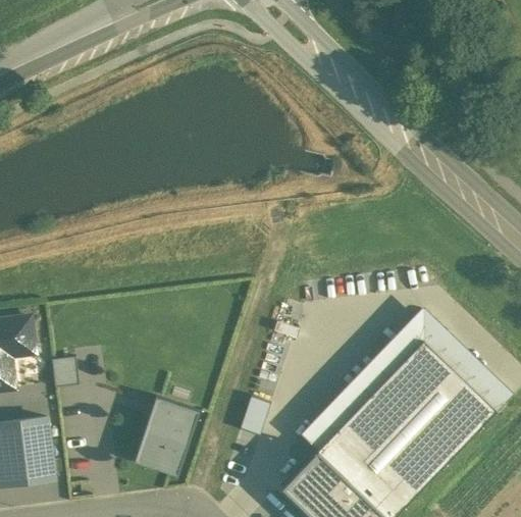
[(432,37),(426,46),(437,47),(432,37)]
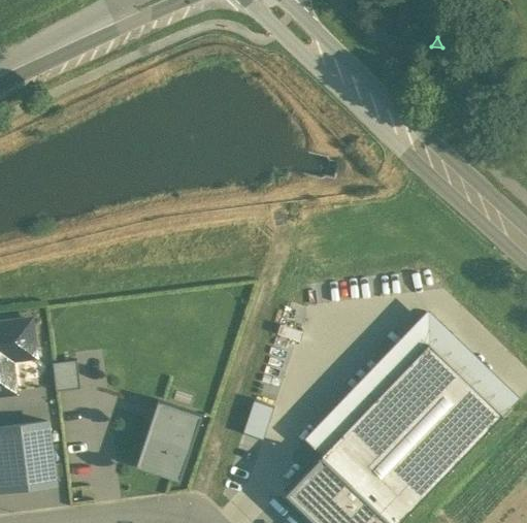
[(302,442),(320,459),(446,329),(427,312),(302,442)]
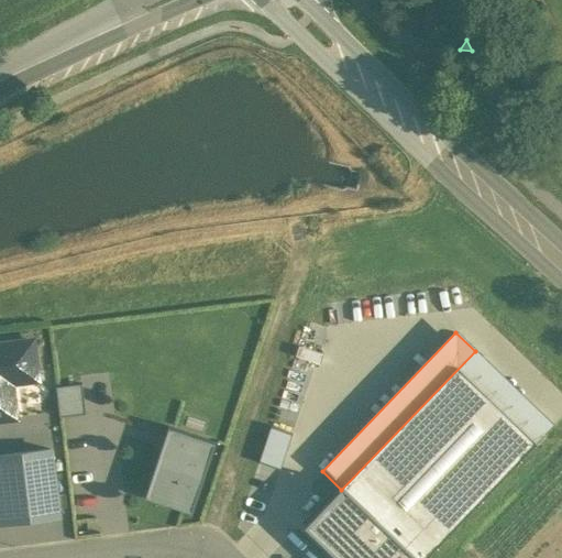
[(32,346),(0,349),(0,396),(11,395),(11,387),(36,384),(32,346)]
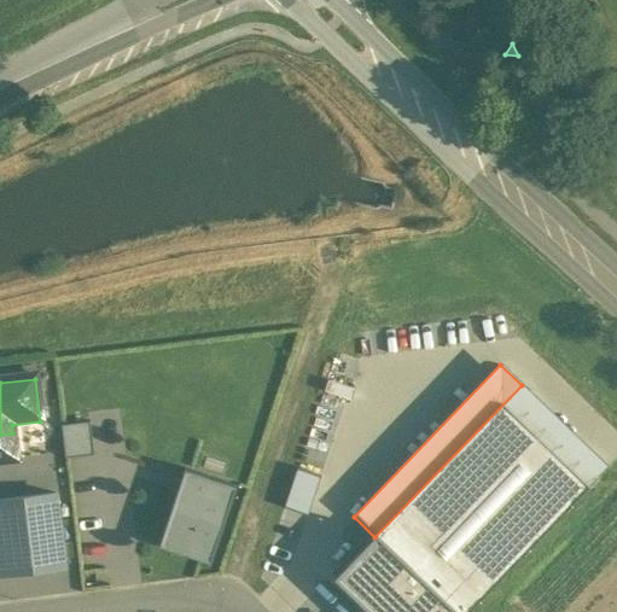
[(471,611),(609,468),(522,385),(374,537),(333,580),(366,611),(471,611)]
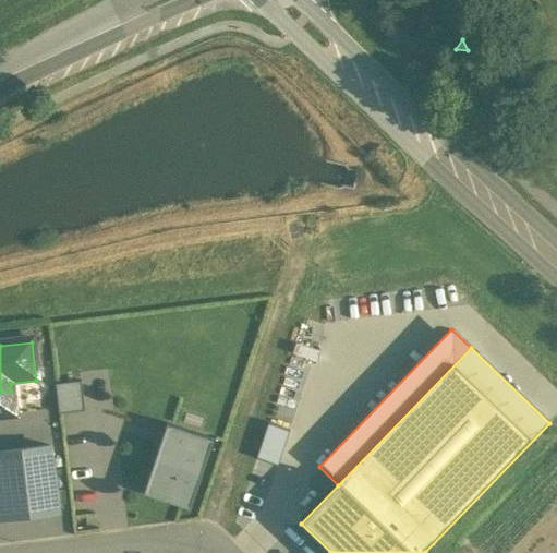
[(59,418),(85,416),(81,385),(56,388),(59,418)]
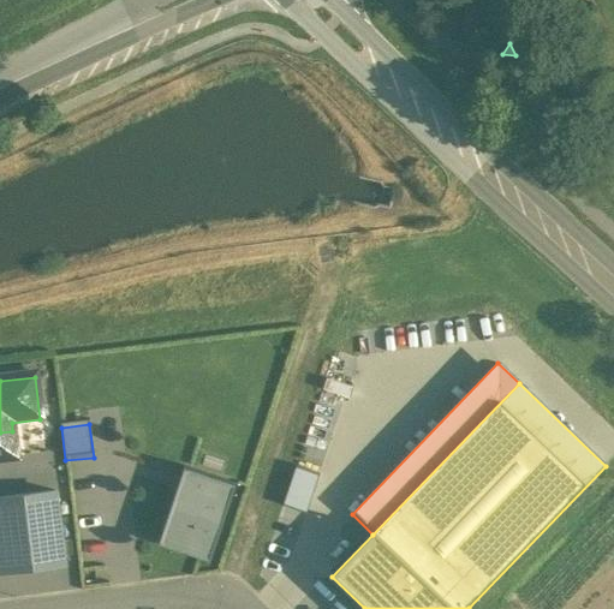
[(12,431),(0,433),(0,463),(17,461),(12,431)]
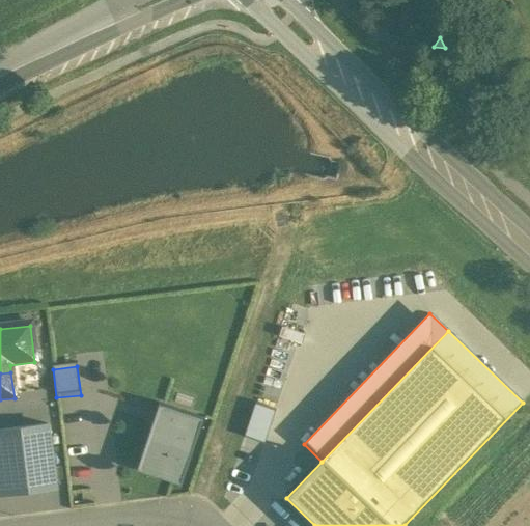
[(150,428),(136,472),(180,488),(203,421),(159,406),(156,416),(150,428)]
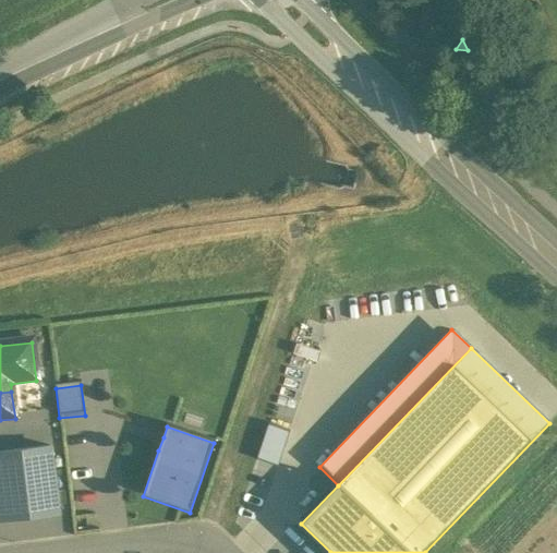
[(269,427),(259,454),(280,460),(290,434),(269,427)]
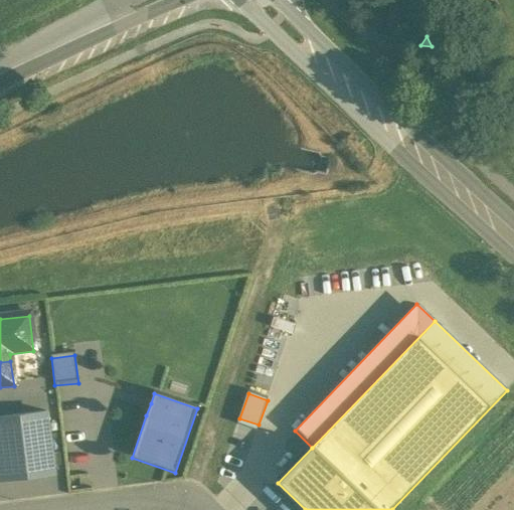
[(146,415),(151,403),(146,401),(142,414),(146,415)]
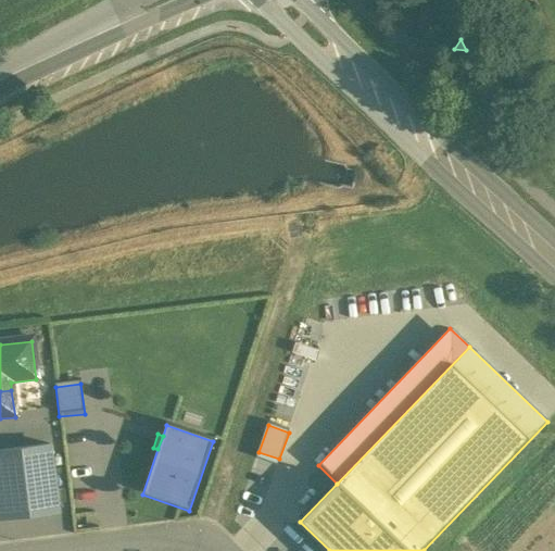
[(0,512),(1,521),(58,514),(49,449),(0,454),(0,512)]
